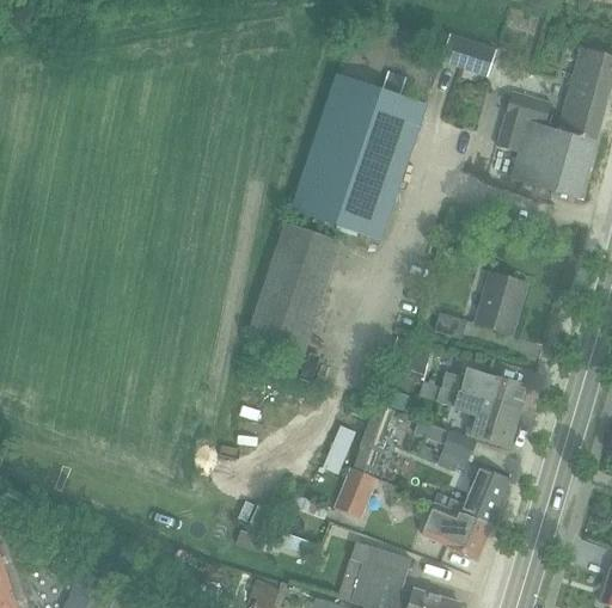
[(440,61),(487,78),(497,49),(451,32),(440,61)]
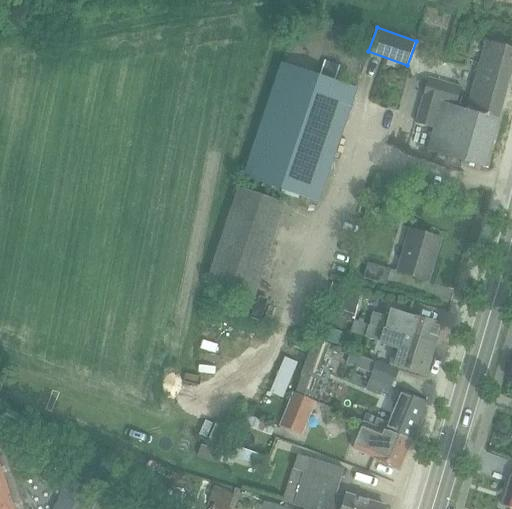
[(485,165),(511,66),(511,45),(487,39),(467,107),(456,104),(461,86),(428,77),(415,122),(433,127),(427,149),(485,165)]
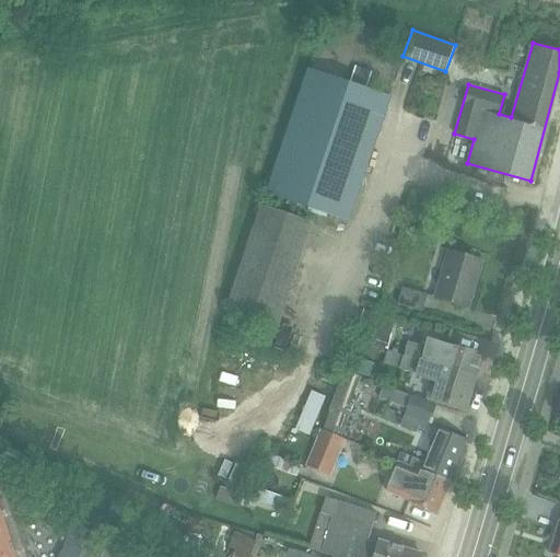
[(266,192),(349,219),(391,94),(307,67),(266,192)]
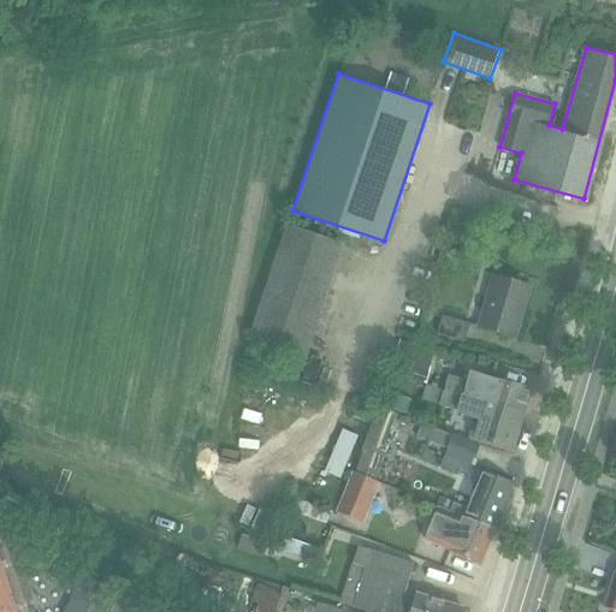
[(249,338),(304,357),(343,242),(288,223),(249,338)]
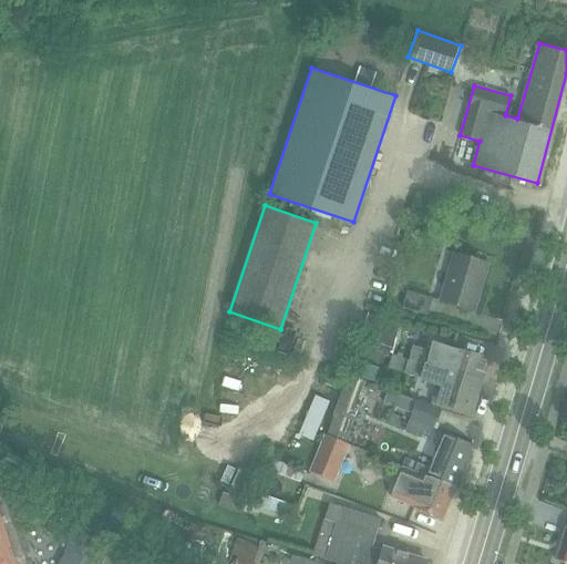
[(436,297),(473,308),(487,262),(455,252),(441,297),(437,296),(436,297)]
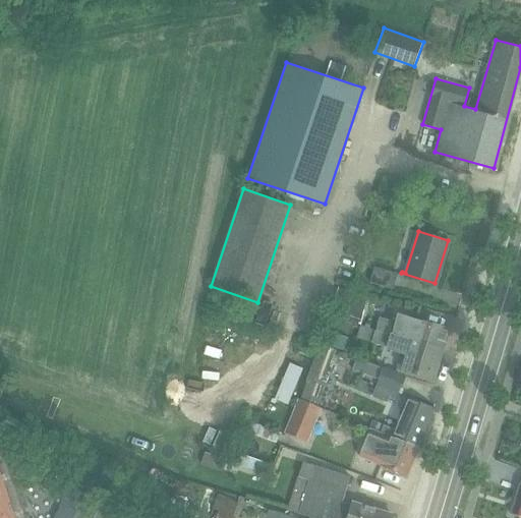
[(369,280),(393,287),(397,272),(374,265),(369,280)]
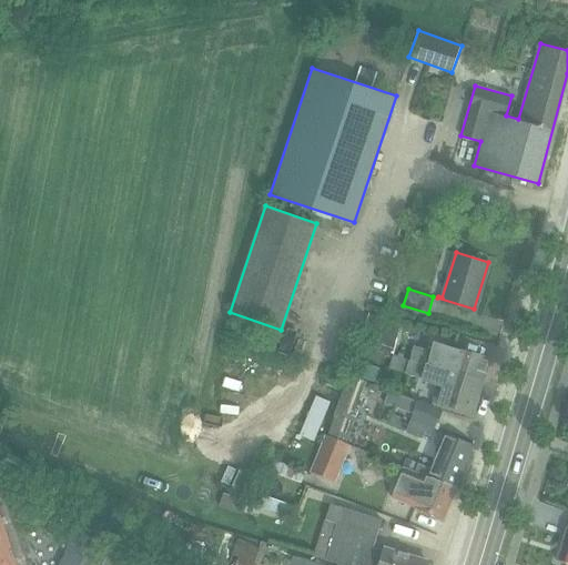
[(363,343),(377,347),(379,341),(386,343),(391,325),(386,324),(388,318),(377,314),(375,321),(369,320),(363,343)]
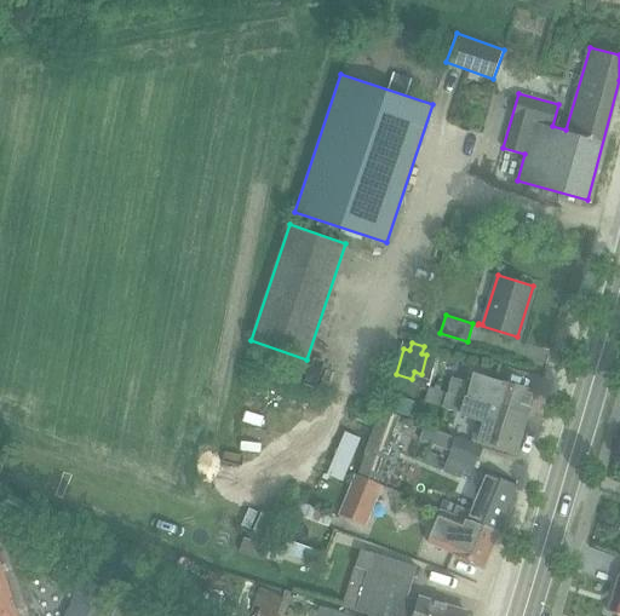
[(452,375),(448,391),(461,395),(463,393),(527,414),(528,412),(534,390),(495,376),(494,378),(472,370),(470,380),(452,375)]
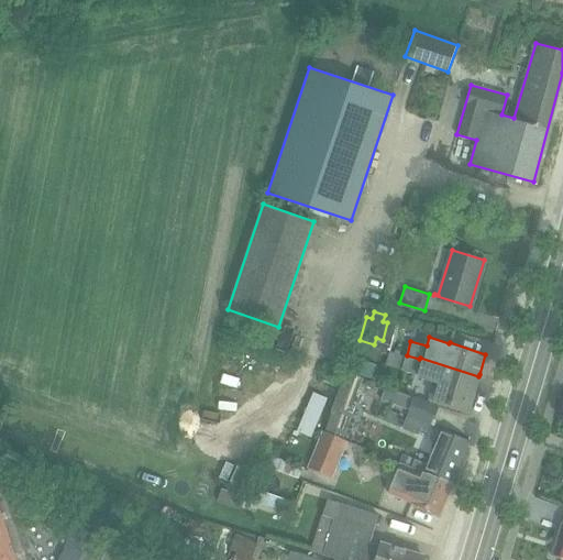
[(419,359),(407,355),(404,368),(438,379),(432,397),(468,408),(478,376),(420,358),(419,359)]
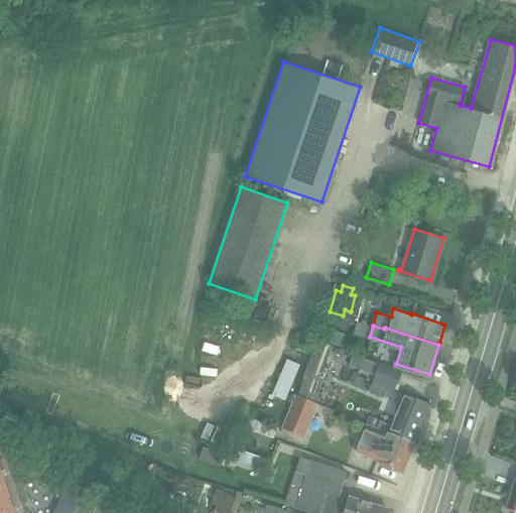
[(318,339),(296,394),(316,402),(327,373),(324,371),(328,358),(332,359),(337,346),(318,339)]
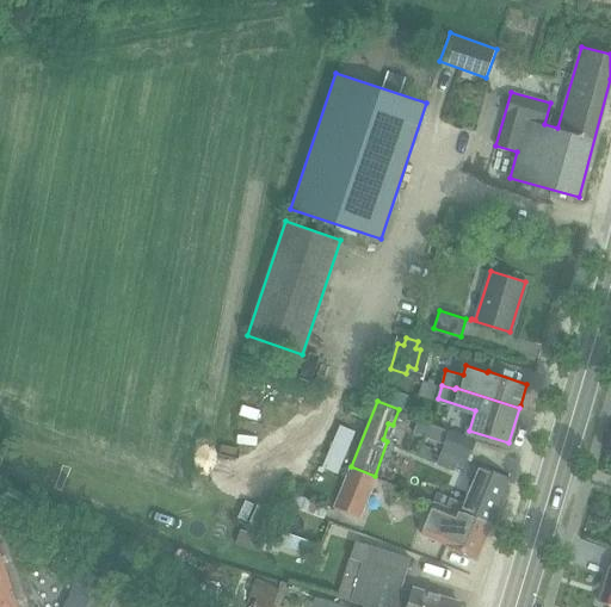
[(417,428),(415,431),(445,443),(451,428),(421,416),(417,428)]
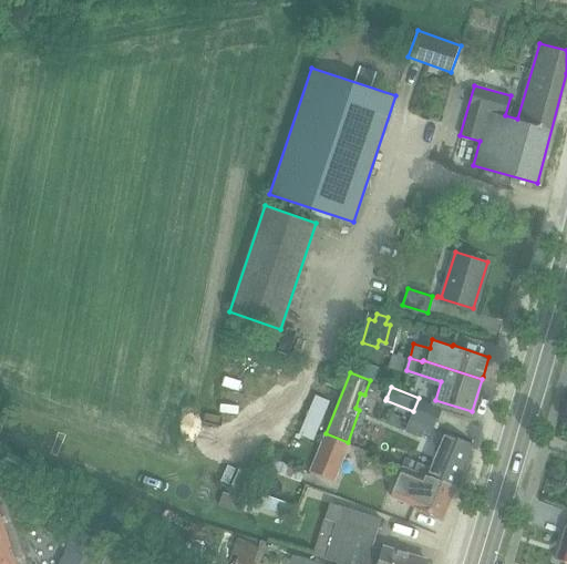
[(413,411),(411,417),(433,426),(441,408),(419,398),(413,411)]
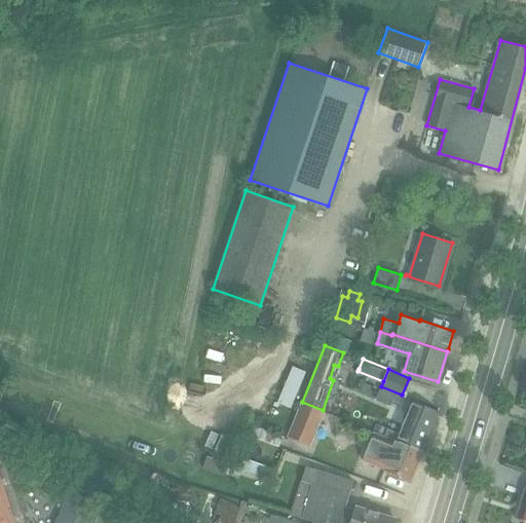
[(385,428),(383,435),(422,450),(438,410),(407,398),(402,409),(407,411),(399,434),(385,428)]
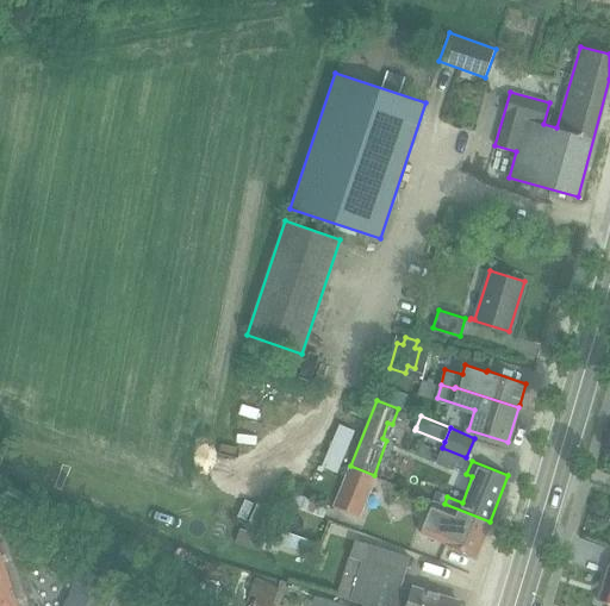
[(335,505),(359,514),(375,475),(374,475),(350,466),(335,505)]
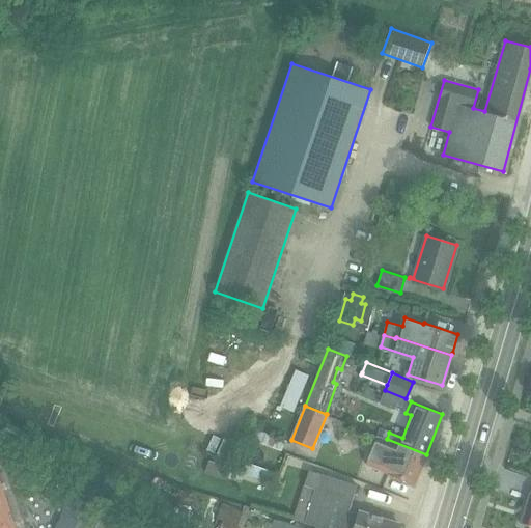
[(426,454),(387,439),(387,440),(375,435),(364,463),(414,483),(426,454)]
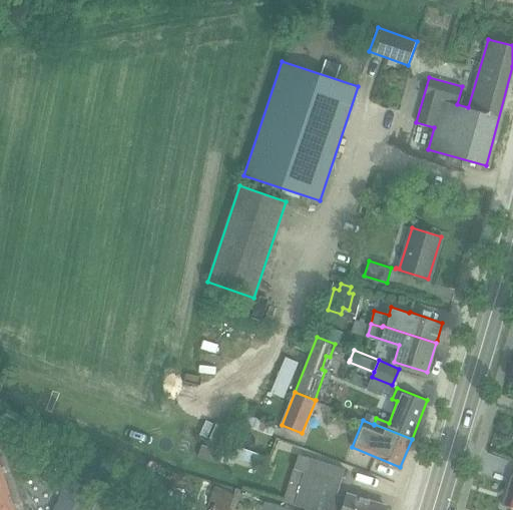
[(246,435),(240,448),(264,458),(270,445),(246,435)]
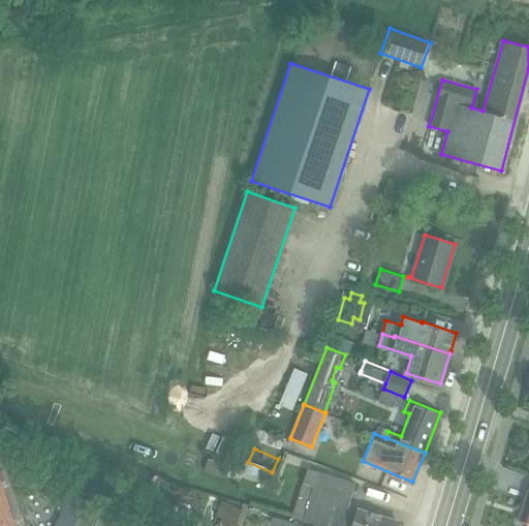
[(296,506),(292,517),(315,523),(314,524),(316,524),(320,525),(396,525),(398,521),(380,516),(379,518),(371,515),(372,513),(358,508),(358,511),(347,507),(355,483),(318,470),(314,486),(307,509),(296,506)]
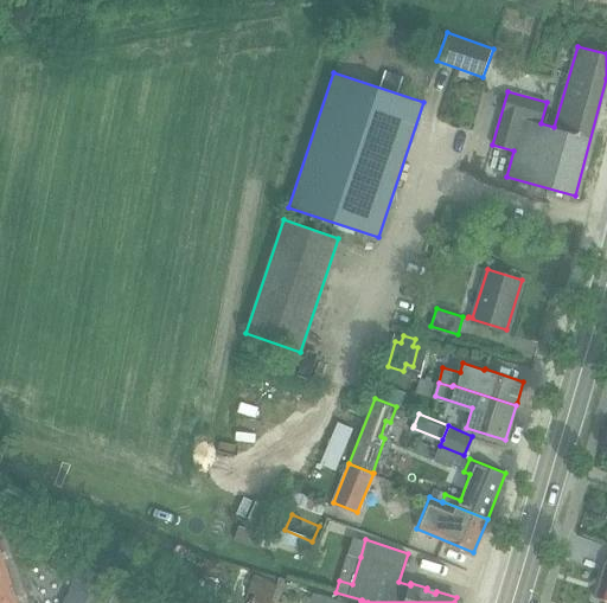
[(606,602),(606,559),(606,560),(594,597),(606,601),(606,602)]
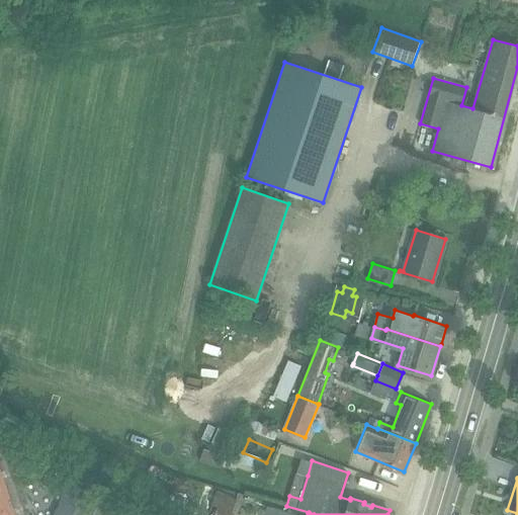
[(53,514),(133,514),(69,484),(53,514)]
